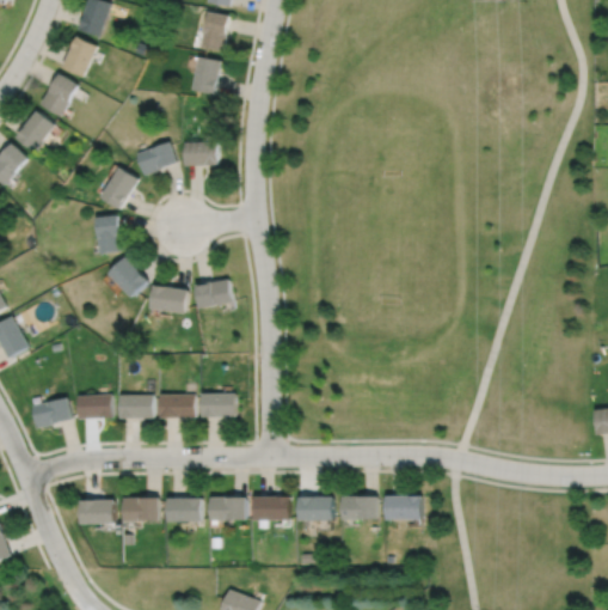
[(97,0),(86,0),(77,30),(99,38),(110,5),(97,0)]
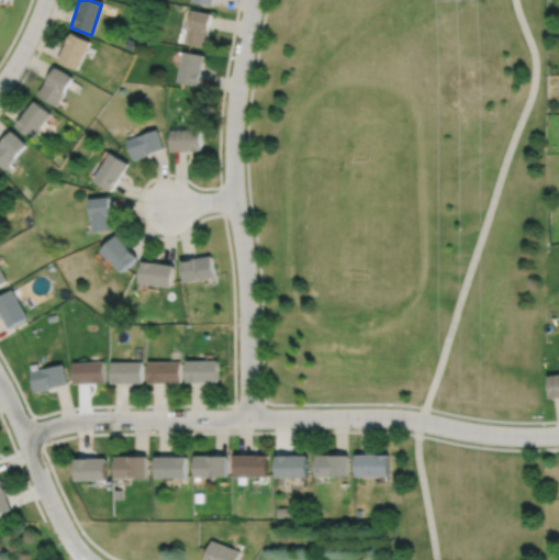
[(189,11),(183,44),(203,47),(210,15),(189,11)]
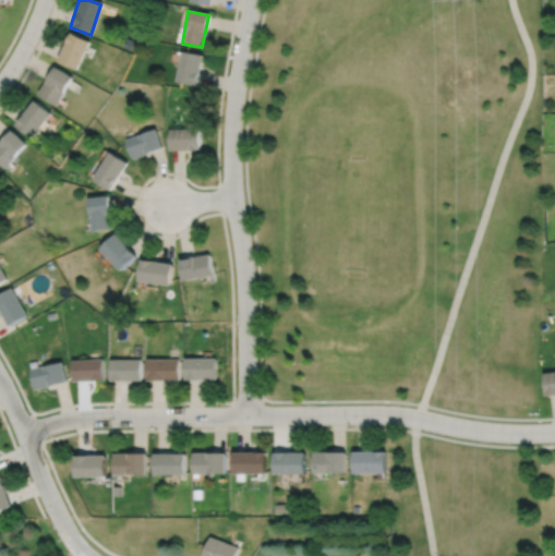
[(68,34),(55,62),(74,71),(87,44),(68,34)]
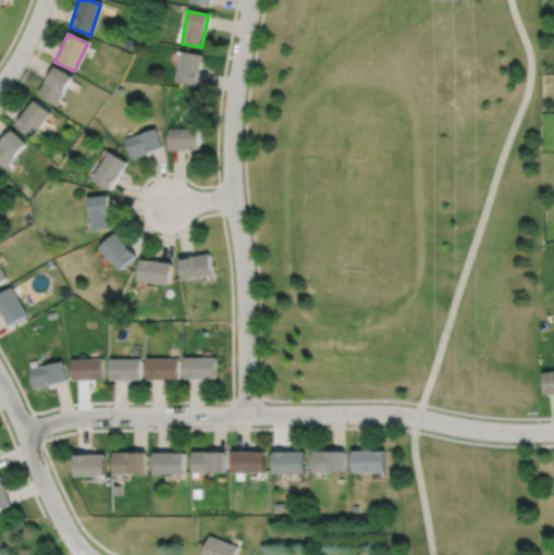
[(179,52),(173,83),(194,87),(199,57),(179,52)]
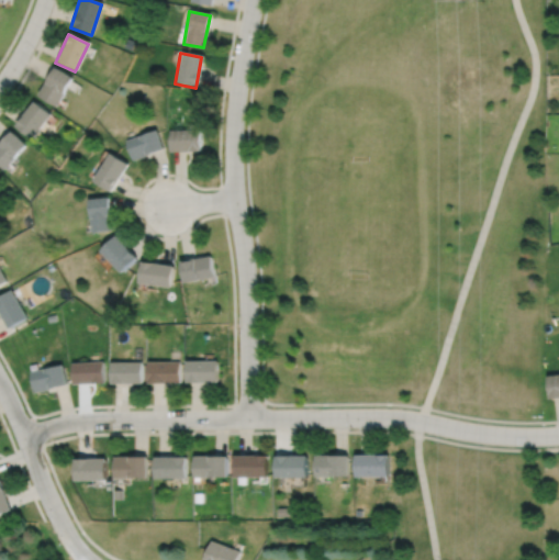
[(52,68),(35,97),(54,108),(70,79),(52,68)]
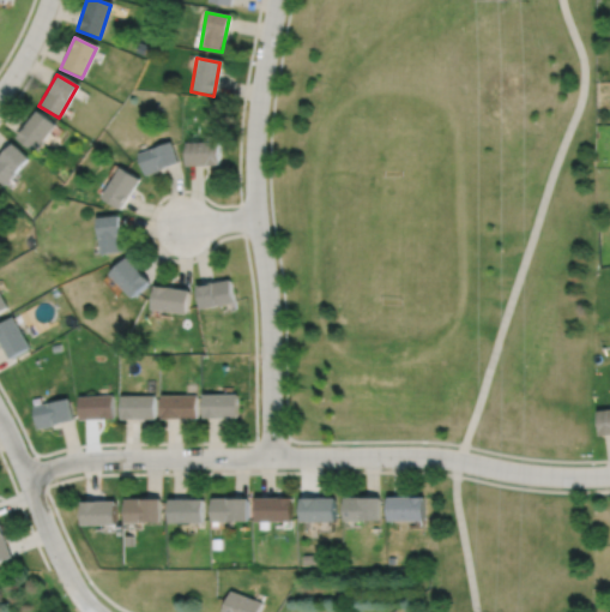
[(34,112),(20,130),(23,131),(16,141),(32,153),(53,126),(34,112)]
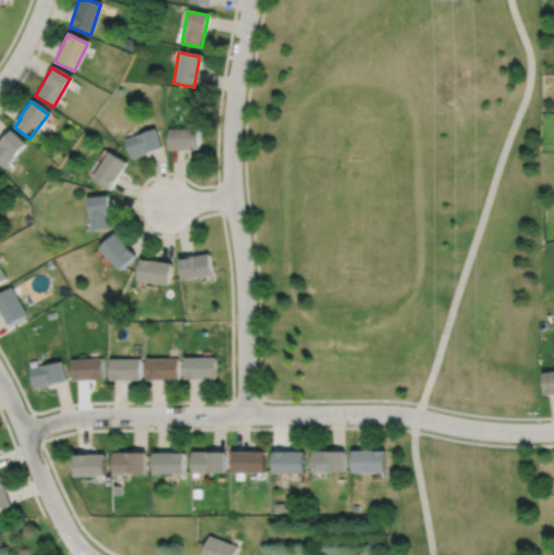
[(122,142),(130,161),(160,149),(152,130),(122,142)]
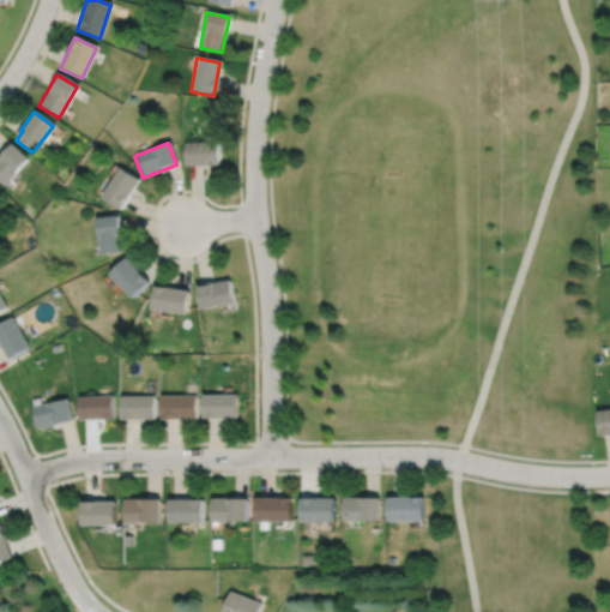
[(183,144),(183,168),(217,167),(217,144),(183,144)]
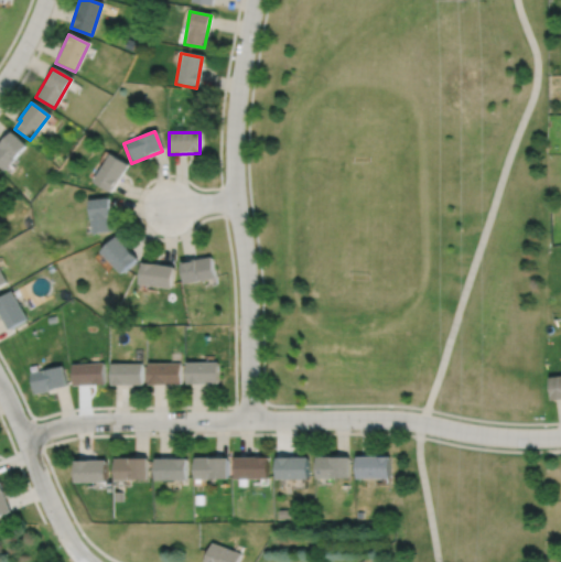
[(11,133),(0,144),(0,169),(3,172),(27,148),(11,133)]
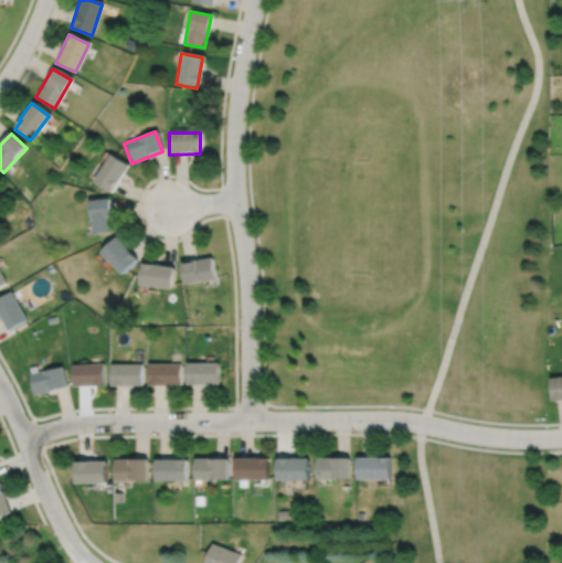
[(108,156),(91,184),(109,195),(127,167),(108,156)]
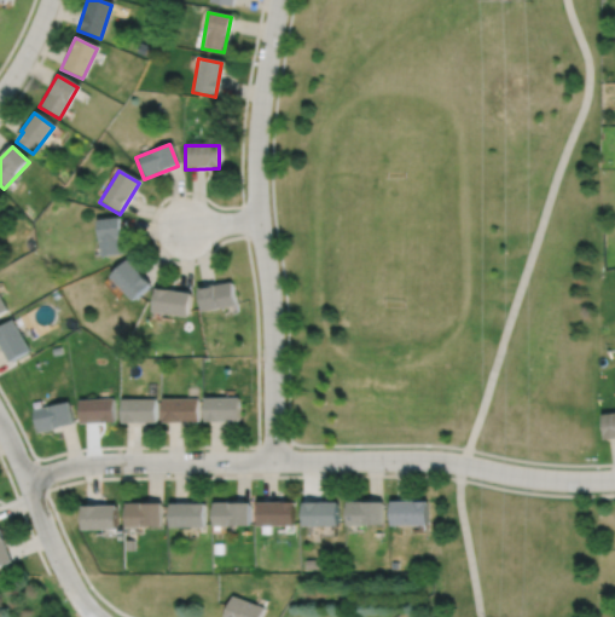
[(94,223),(99,258),(122,255),(117,219),(94,223)]
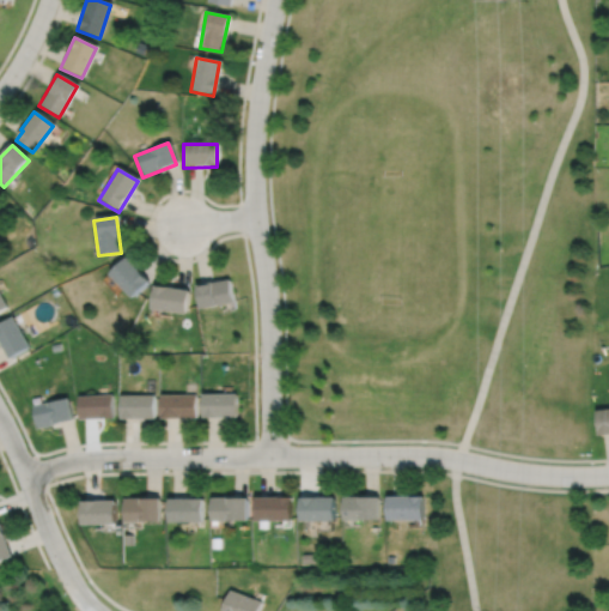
[(107,276),(131,301),(147,284),(125,260),(107,276)]
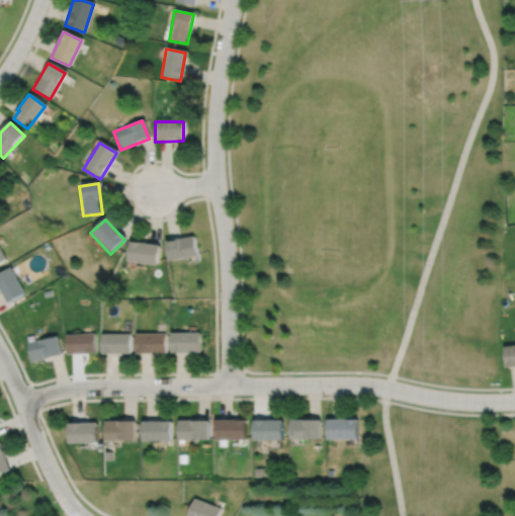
[(165,243),(168,263),(196,257),(193,238),(165,243)]
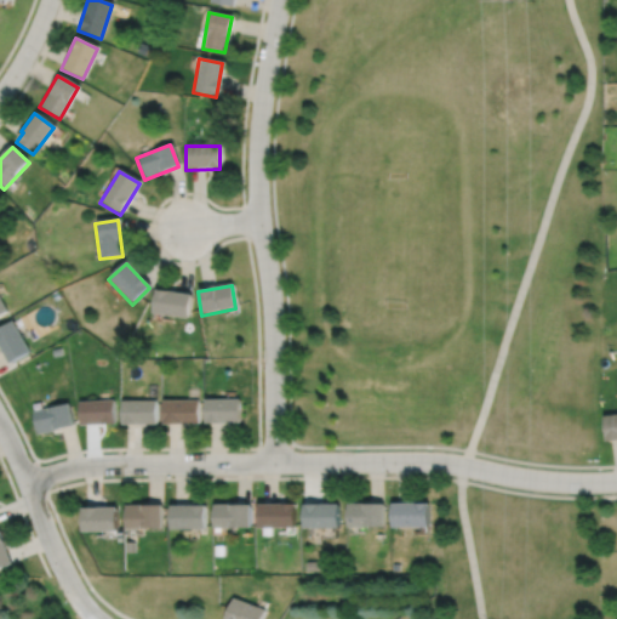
[(154,291),(152,316),(187,321),(190,297),(154,291)]
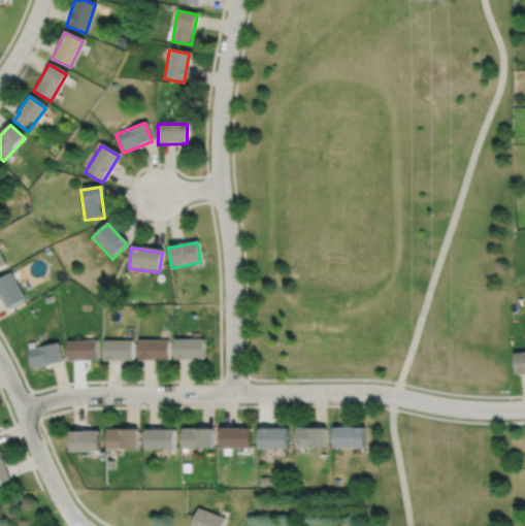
[(0,296),(8,311),(26,301),(10,274),(0,280),(0,296)]
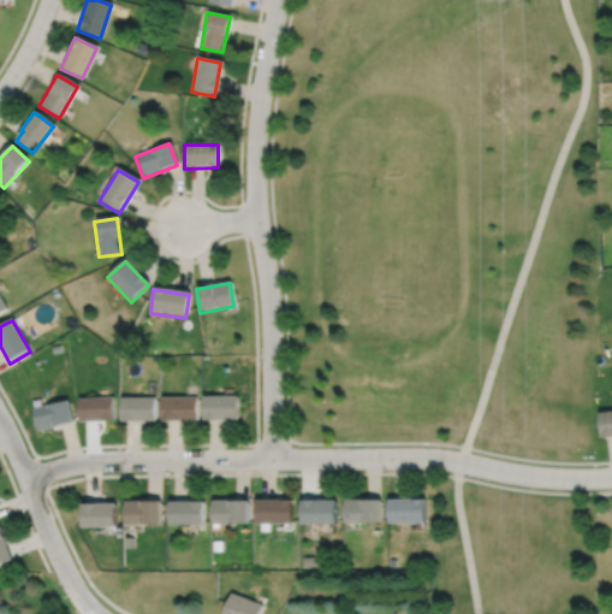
[(203,395),(203,418),(237,418),(237,395),(203,395)]
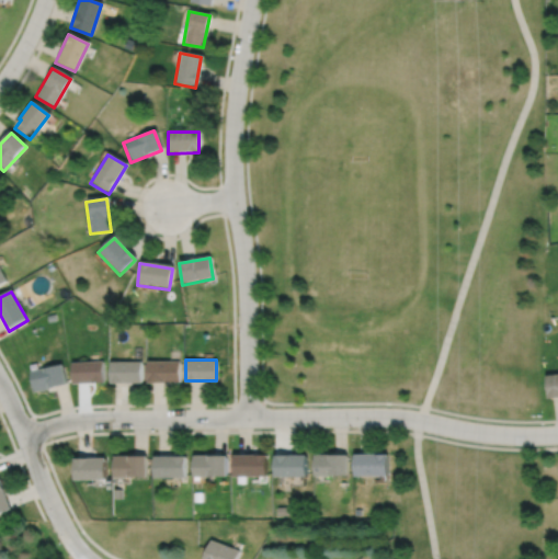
[(70,362),(71,383),(102,381),(101,361),(70,362)]
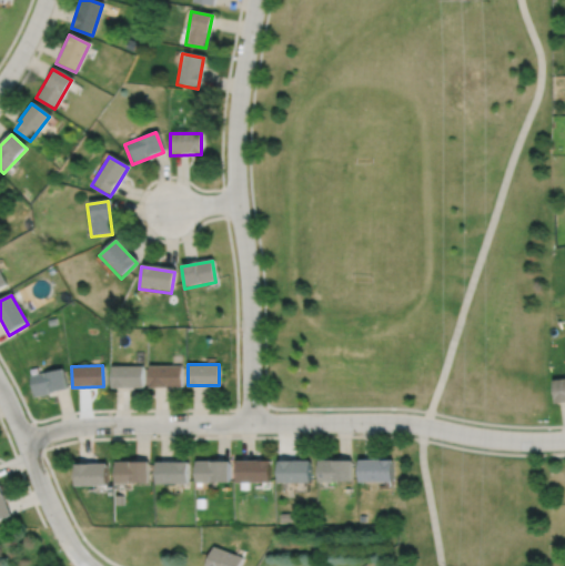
[(110,365),(110,387),(141,386),(141,365),(110,365)]
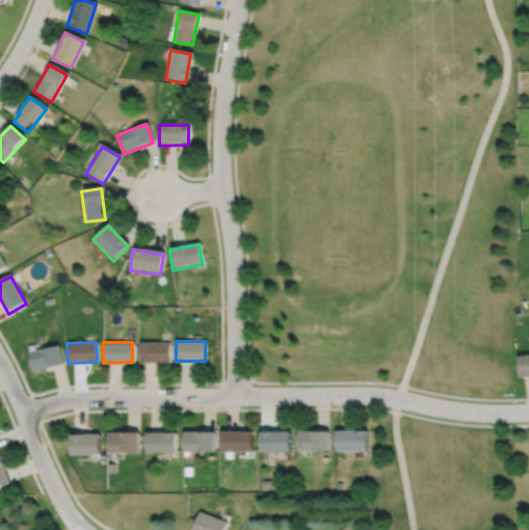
[(138,342),(138,362),(169,362),(169,342),(138,342)]
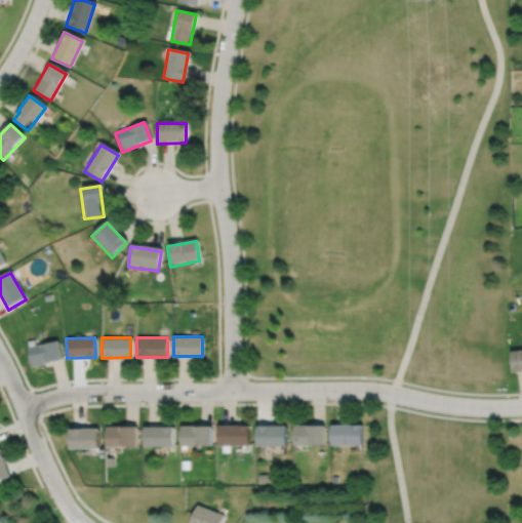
[(26,347),(31,366),(61,359),(56,339),(26,347)]
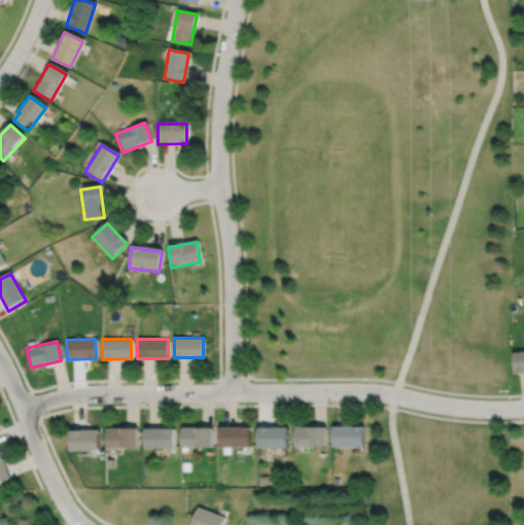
[(523,354),(512,356),(514,374),(523,373),(523,354)]
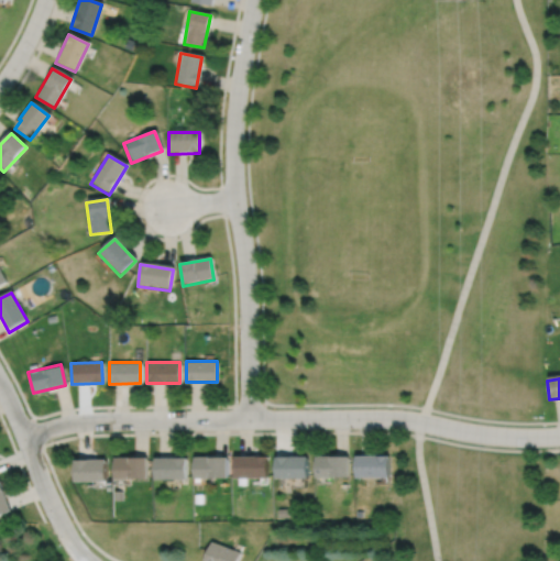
[(235,455),(235,477),(267,477),(267,455),(235,455)]
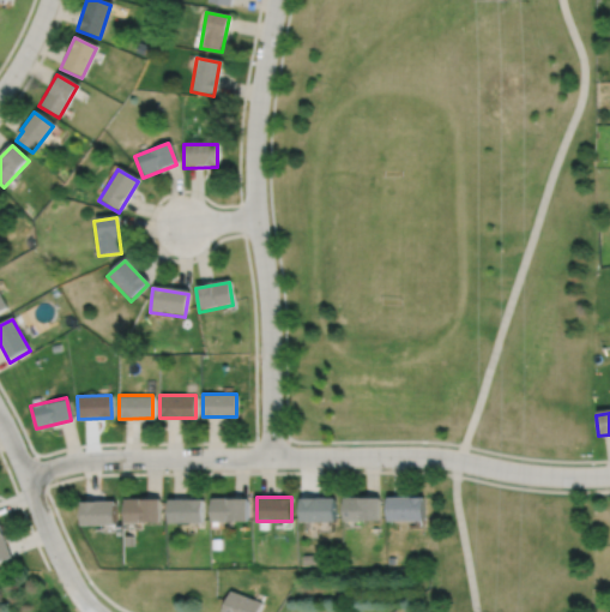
[(344,497),(344,520),(380,520),(380,497),(344,497)]
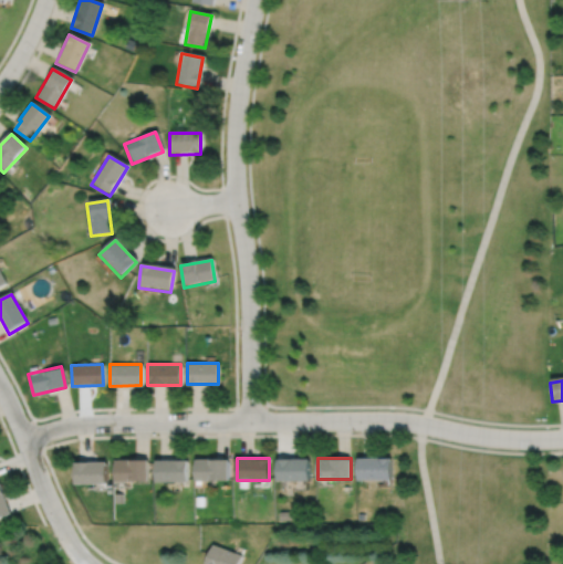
[(358,458),(358,479),(392,479),(392,458),(358,458)]
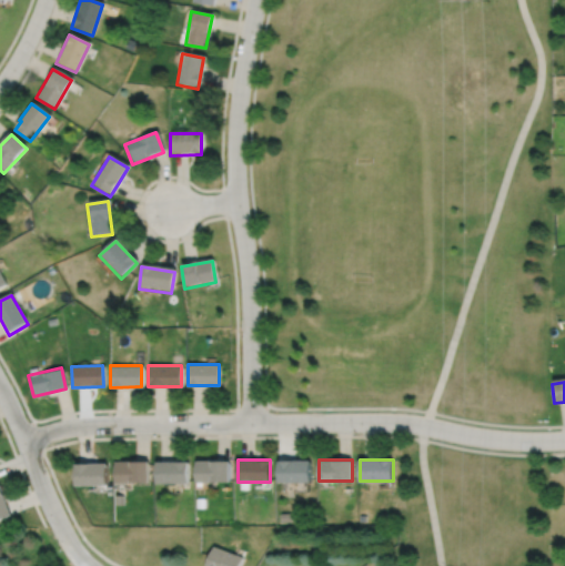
[(114,461),(114,483),(148,483),(148,461),(114,461)]
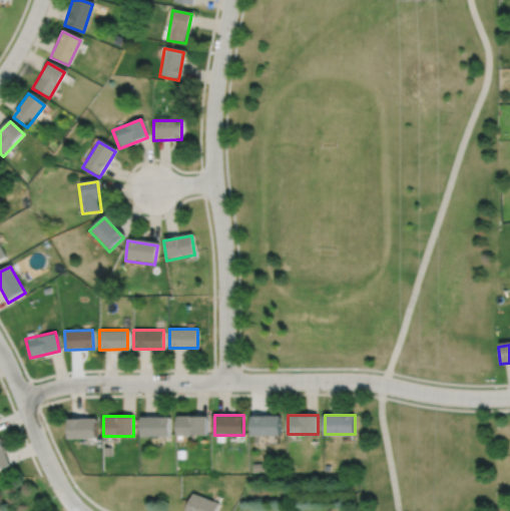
[(141,416),(141,436),(169,436),(169,417),(141,416)]
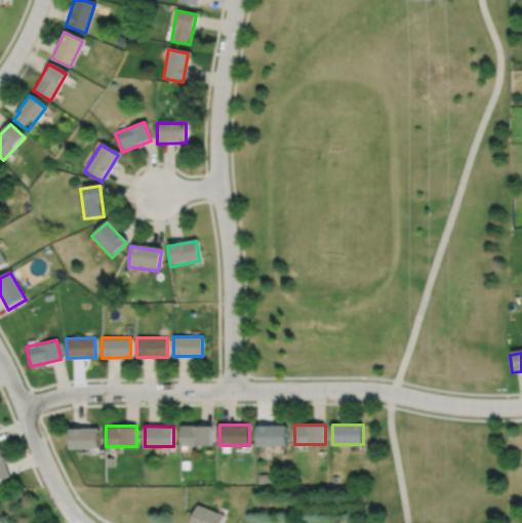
[(182,426),(182,445),(212,445),(212,426),(182,426)]
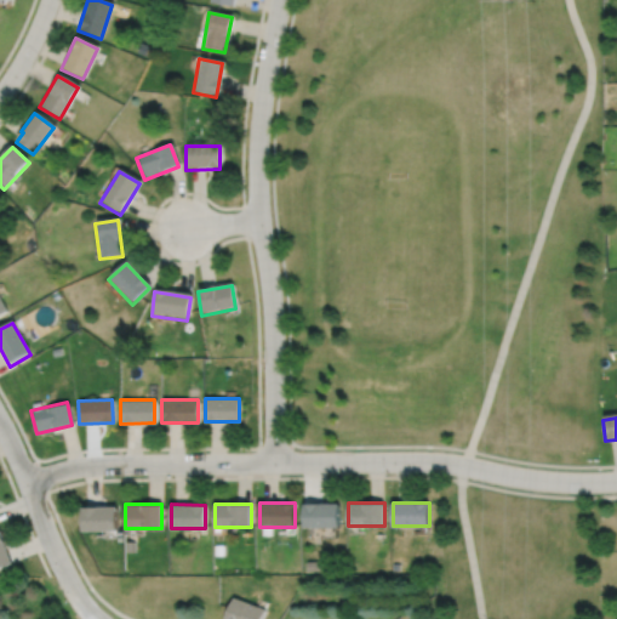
[(304,504),(304,527),(338,527),(338,504),(304,504)]
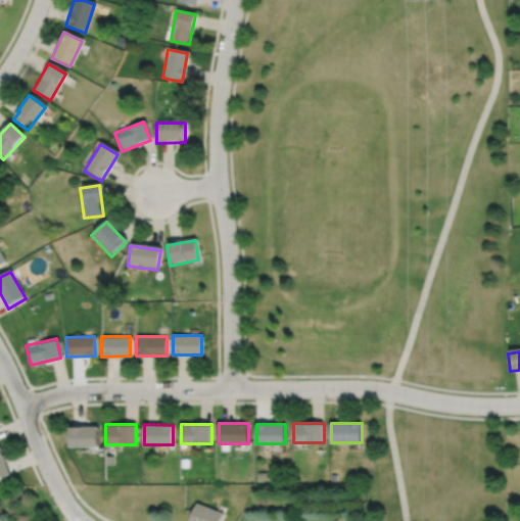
[(68,426),(68,446),(97,446),(97,426),(68,426)]
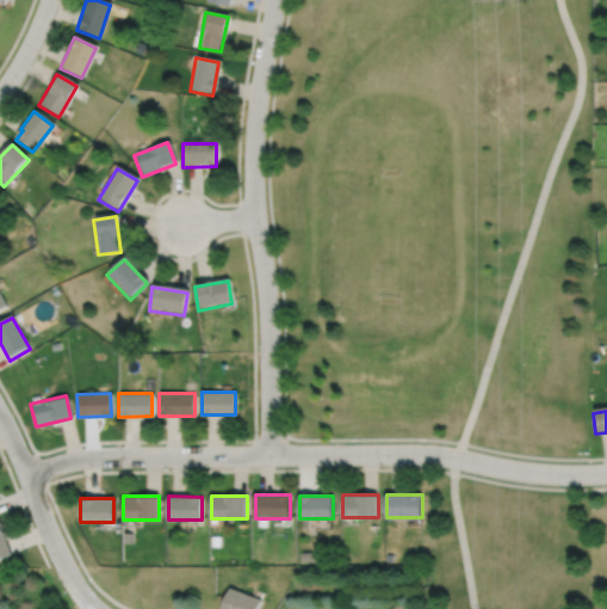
[(0,558),(13,553),(0,522),(0,558)]
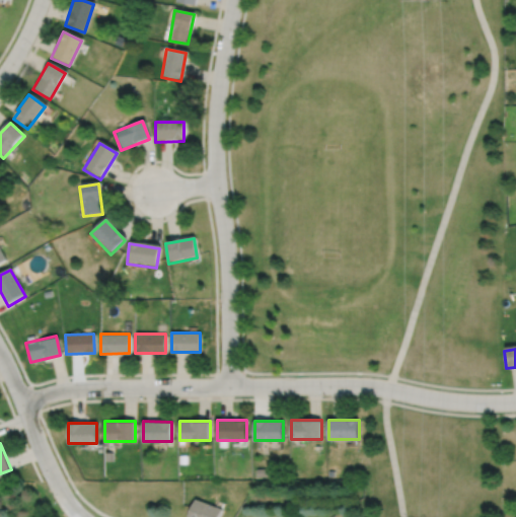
[(195,499),(188,516),(218,516),(221,509),(195,499)]
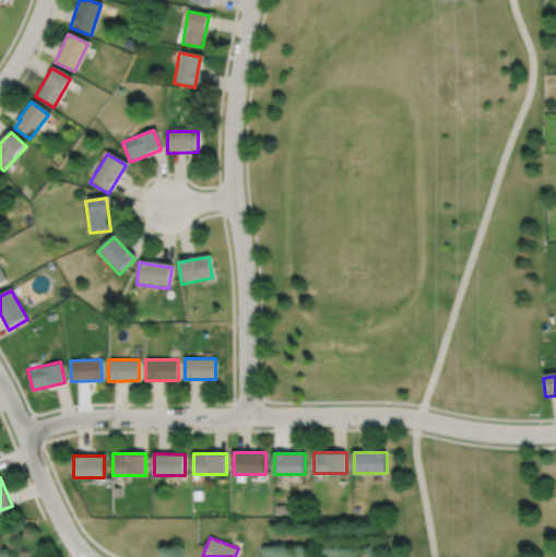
All buildings are outlined.
